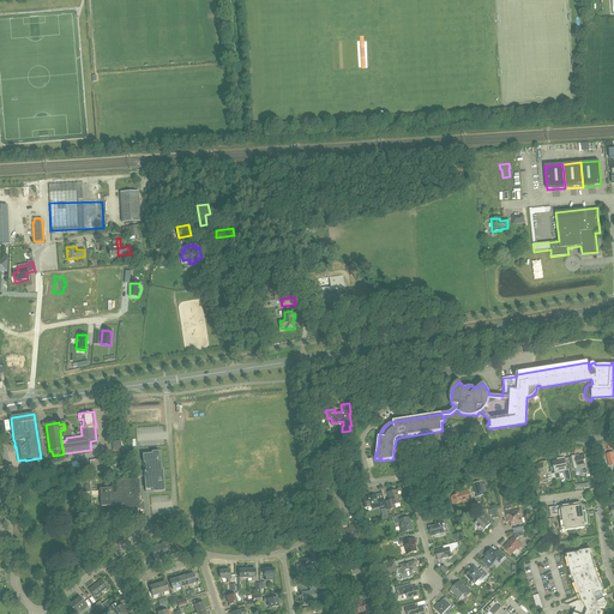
[(144,471),(140,471),(138,471),(138,479),(144,479),(145,493),(164,491),(163,469),(162,469),(161,451),(151,452),(152,453),(143,455),(144,471)]
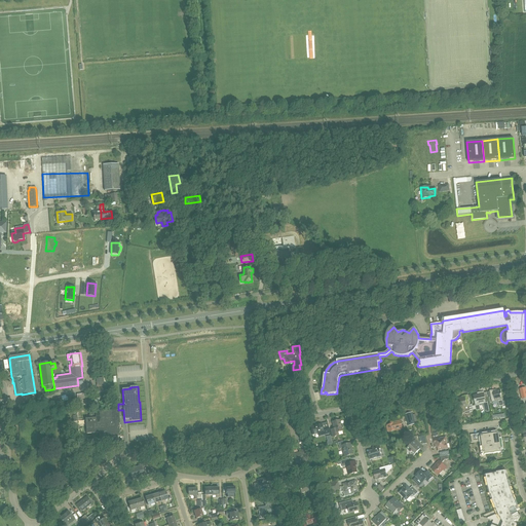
[(489,390),(491,398),(488,398),(489,400),(491,400),(491,402),(495,401),(495,402),(498,401),(499,406),(503,405),(500,389),(496,390),(495,389),(489,390)]
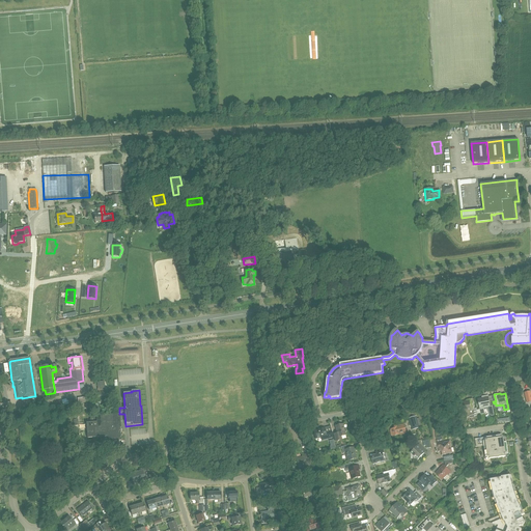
[(477,412),(480,412),(480,415),(485,414),(484,410),(487,409),(490,416),(494,415),(493,407),(491,407),(488,395),(482,397),(482,398),(477,399),(479,410),(477,410),(477,412)]
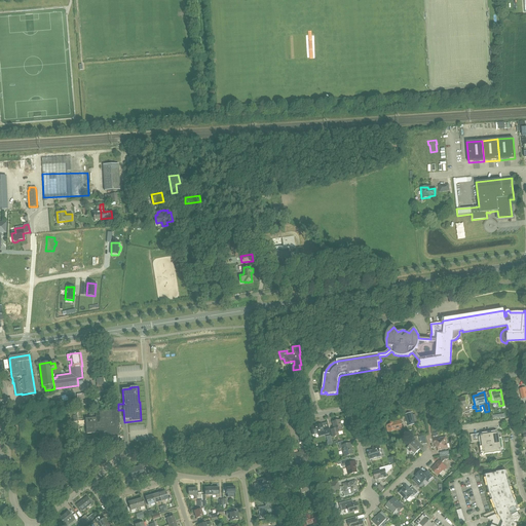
[(472,406),(471,406),(467,395),(461,397),(462,398),(457,399),(460,413),(464,413),(464,412),(470,411),(470,412),(474,411),(472,406)]
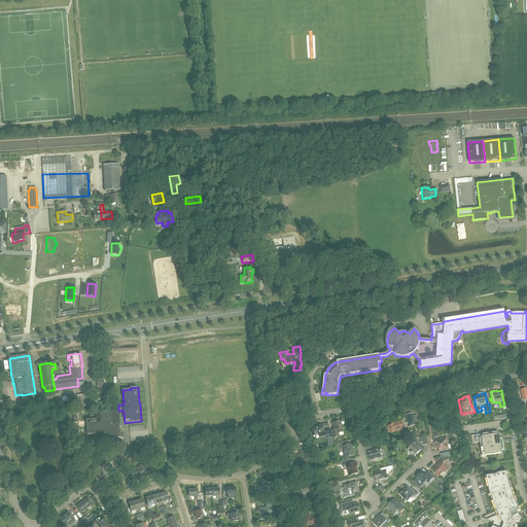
[(90,419),(85,419),(86,434),(99,434),(100,444),(103,444),(103,446),(112,445),(112,444),(118,443),(118,434),(119,434),(119,428),(120,428),(120,426),(119,426),(119,425),(118,411),(113,412),(96,413),(93,413),(90,416),(90,419)]
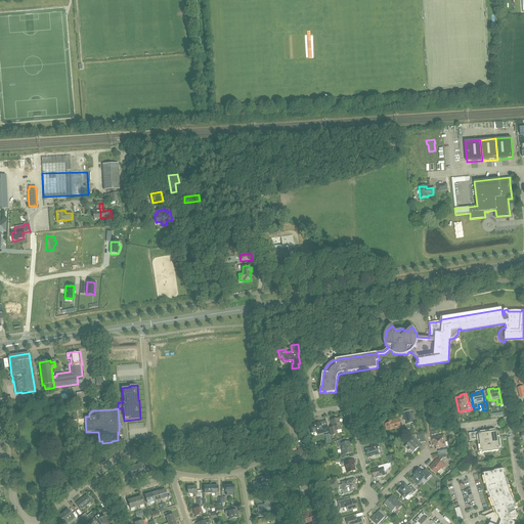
[(410,410),(409,411),(404,412),(407,424),(413,422),(410,410)]
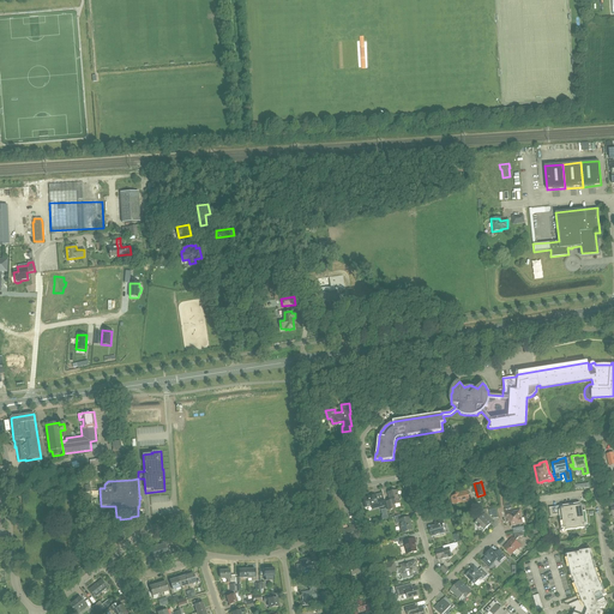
[(399,503),(398,500),(399,499),(401,499),(399,495),(398,495),(397,495),(396,491),(387,493),(390,500),(386,501),(387,510),(395,509),(393,505),(399,503)]
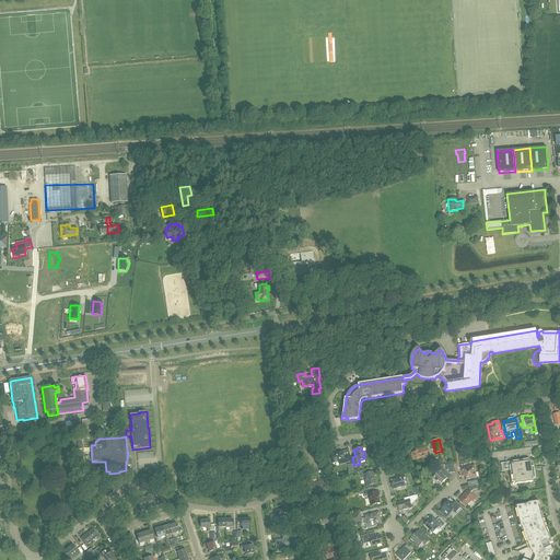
[(412,453),(411,453),(412,458),(413,458),(413,459),(426,456),(424,454),(428,453),(426,447),(419,448),(415,450),(416,451),(412,452),(412,453)]
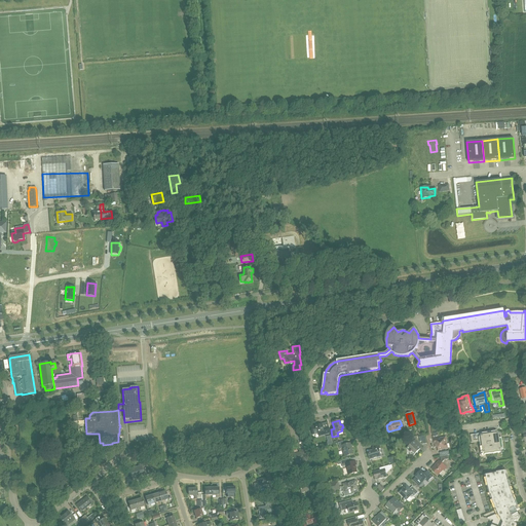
[(312,435),(323,431),(324,435),(330,434),(328,426),(322,428),(321,423),(308,427),(310,431),(311,431),(312,435)]
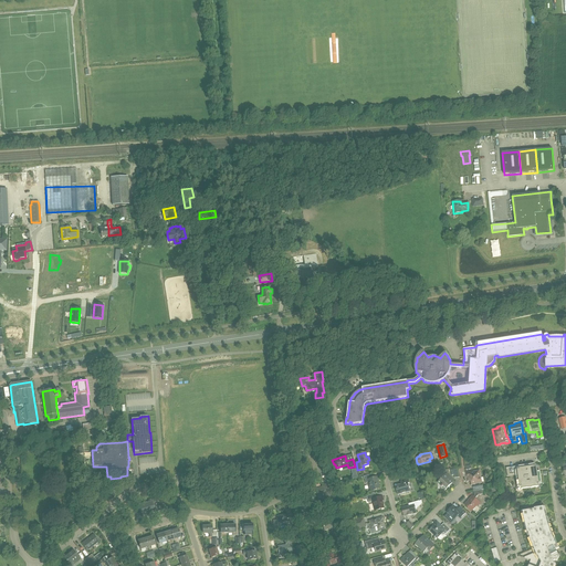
[(542,483),(540,471),(537,472),(536,467),(534,467),(534,464),(506,469),(507,477),(515,475),(517,486),(521,486),(521,489),(540,486),(538,483),(542,483)]
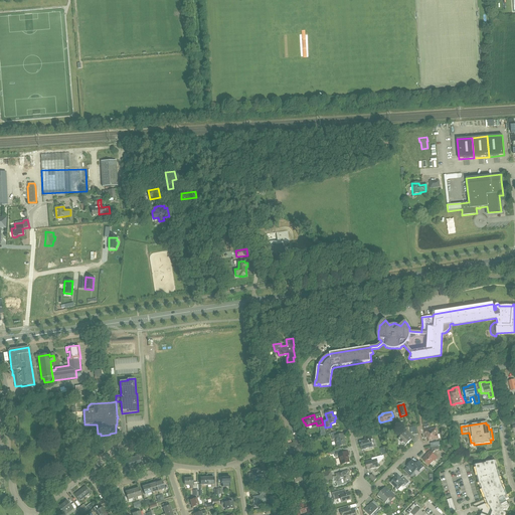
[(428,438),(428,441),(439,439),(437,428),(430,430),(430,427),(423,430),(424,438),(428,438)]
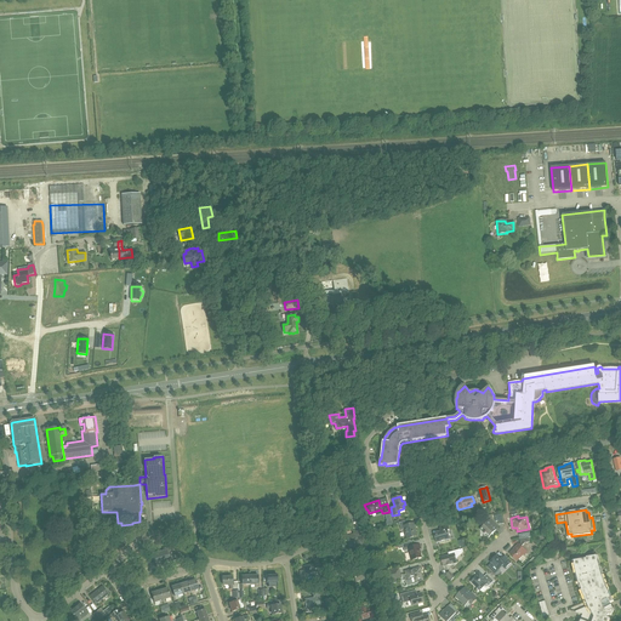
[(483,527),(479,529),(489,537),(491,535),(494,535),(494,533),(496,530),(493,525),(495,523),(490,519),(485,524),(483,524),(483,527)]
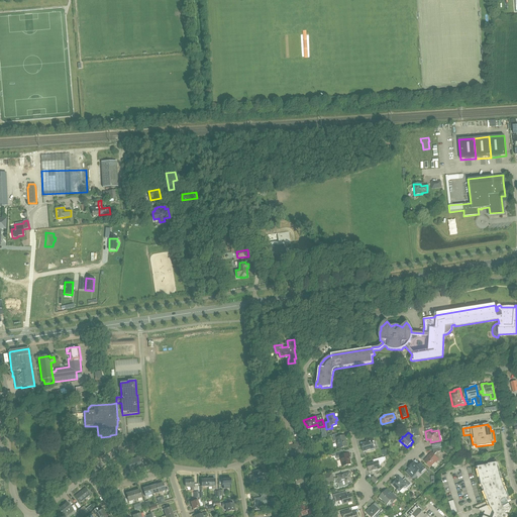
[(338,433),(332,435),(333,441),(336,440),(338,448),(346,446),(345,442),(346,442),(344,435),(339,437),(338,433)]
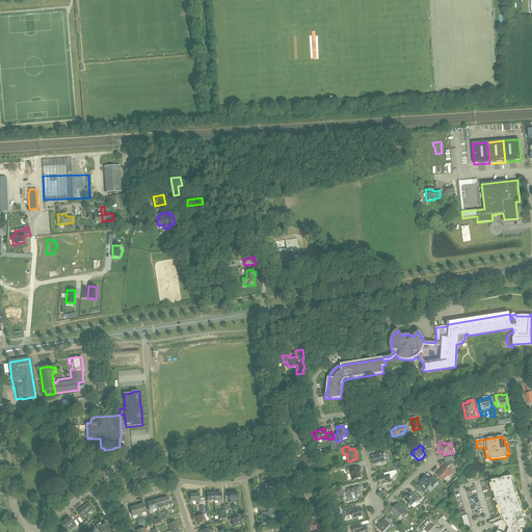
[(386,461),(383,454),(384,454),(383,450),(376,452),(377,456),(372,457),(374,464),(386,461)]
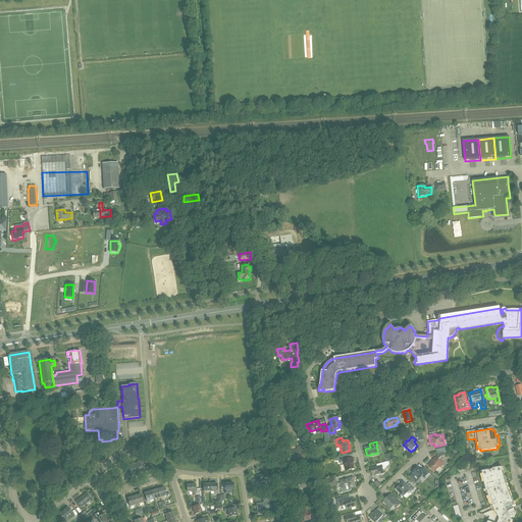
[(306,462),(305,458),(305,456),(306,456),(306,452),(304,452),(303,447),(297,448),(297,450),(290,451),(291,457),(299,456),(300,463),(306,462)]
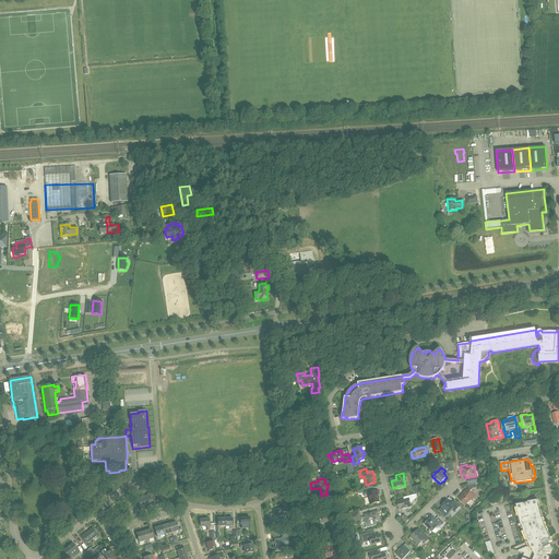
[(465,504),(471,499),(472,500),(475,497),(474,496),(468,492),(472,488),(476,488),(476,484),(467,486),(468,489),(467,490),(459,499),(465,504)]
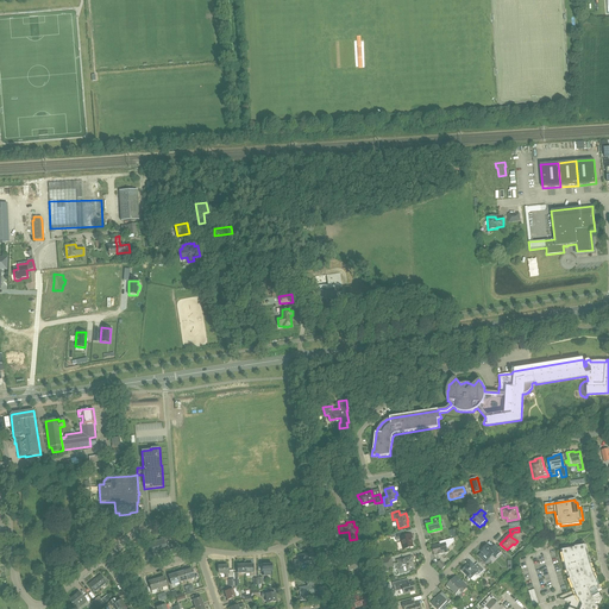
[(395,534),(396,540),(400,539),(402,550),(413,546),(410,539),(413,538),(412,534),(405,535),(403,532),(395,534)]
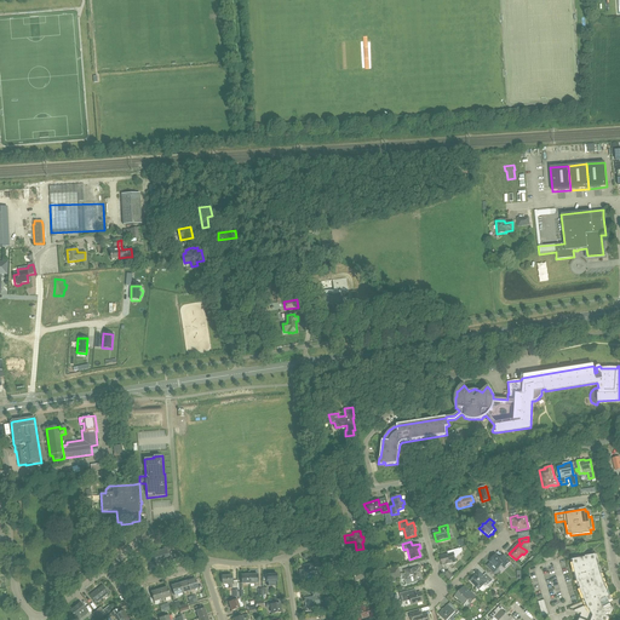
[(172,562),(176,561),(172,545),(162,547),(162,550),(153,554),(153,556),(151,557),(154,557),(155,563),(170,560),(170,562),(172,561),(172,562)]
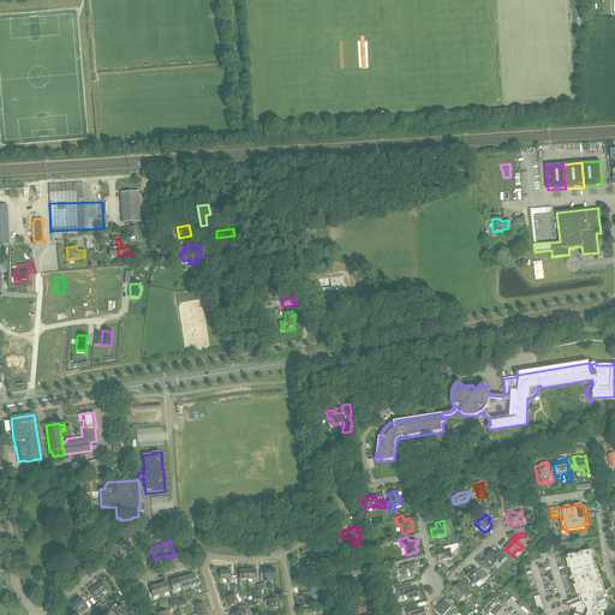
[(453,557),(452,554),(458,547),(455,544),(445,548),(445,549),(436,551),(439,561),(453,557)]
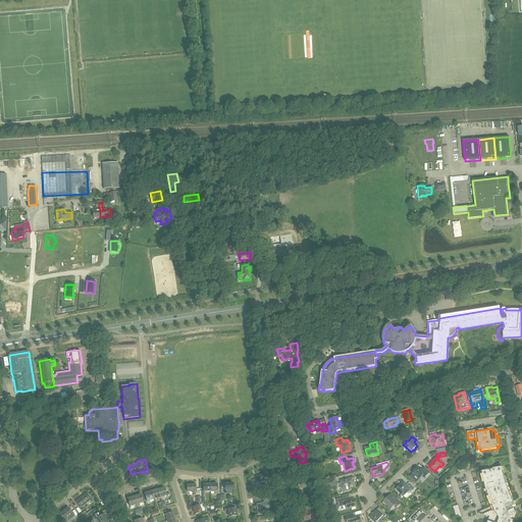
[(424,478),(428,474),(423,469),(421,471),(417,467),(412,472),(419,479),(422,476),(424,478)]
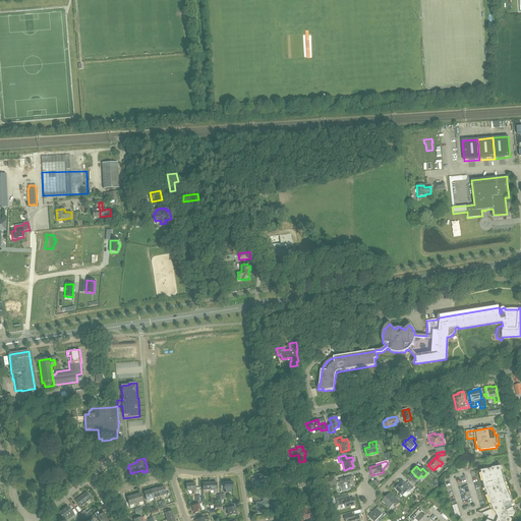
[(515,511),(513,509),(512,506),(515,505),(513,503),(506,486),(502,469),(502,466),(491,468),(480,471),(480,473),(485,493),(493,509),(483,513),(489,516),(486,520),(510,520),(511,519),(509,518),(510,515),(511,516),(512,516),(513,516),(514,515),(514,514),(515,513),(515,511)]
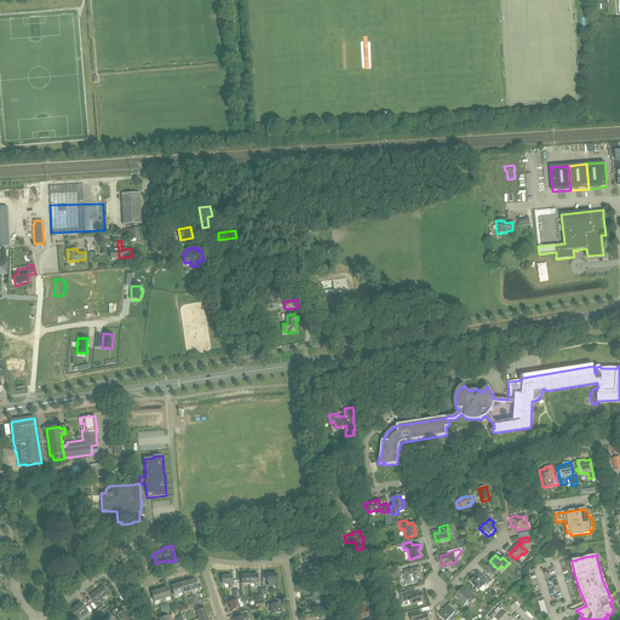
[(323,573),(322,567),(326,566),(325,562),(321,563),(321,567),(319,567),(317,563),(314,563),(303,566),(304,569),(299,570),(299,575),(305,574),(305,573),(319,572),(319,574),(323,573)]
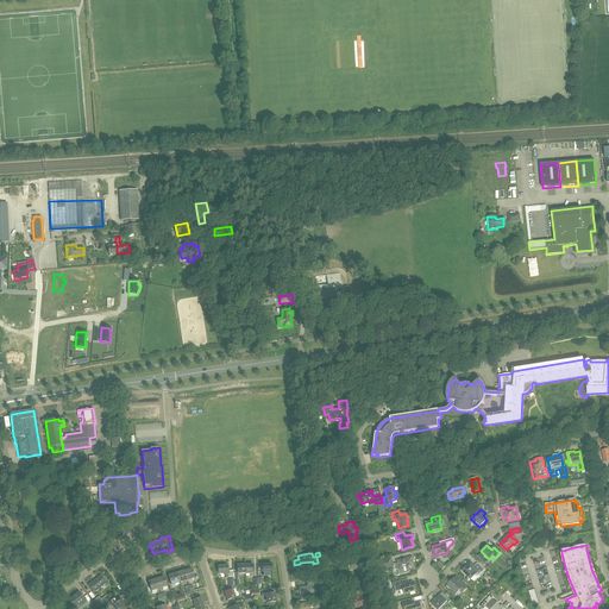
[(368,569),(364,557),(363,552),(358,554),(359,558),(346,562),(349,571),(363,567),(364,570),(366,570),(368,569)]
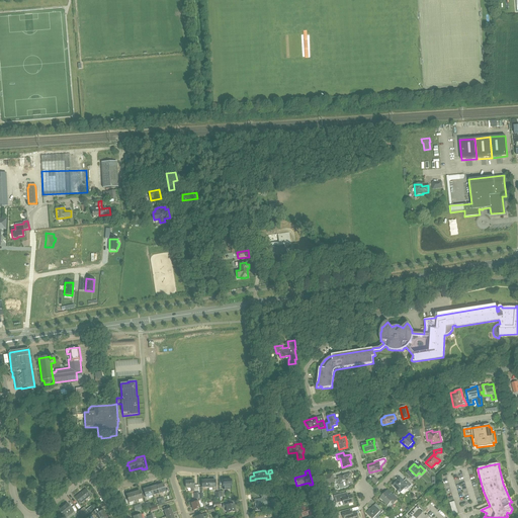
[(335,483),(333,475),(333,473),(320,477),(323,486),(335,483)]
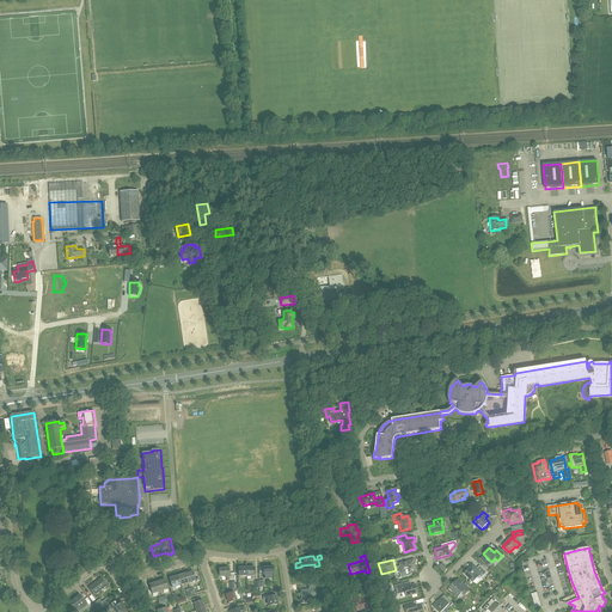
[(399,563),(402,571),(407,570),(408,574),(416,571),(412,560),(399,563)]
